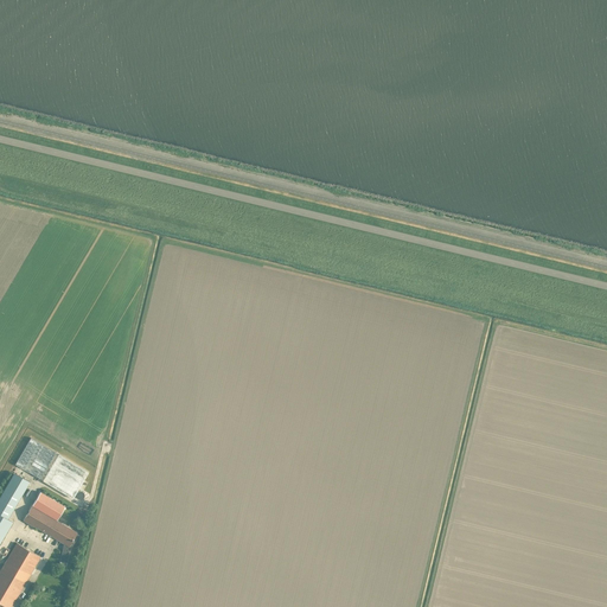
[(40,479),(56,452),(31,438),(16,464),(40,479)]
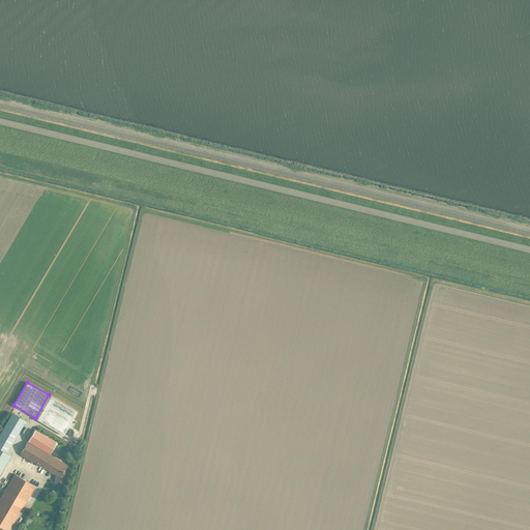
[(37,419),(63,435),(77,411),(51,395),(37,419)]
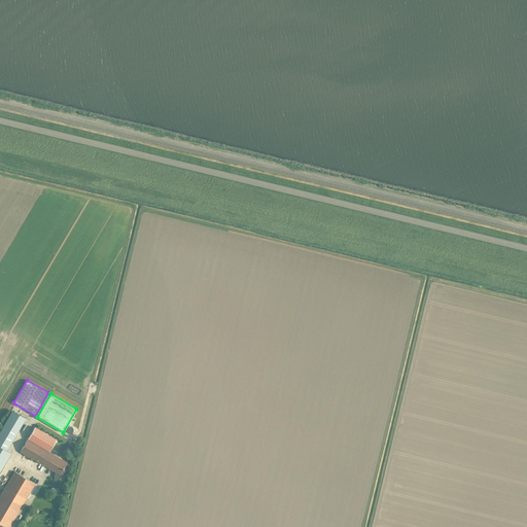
[(0,430),(0,470),(11,452),(6,450),(26,418),(12,410),(0,430)]
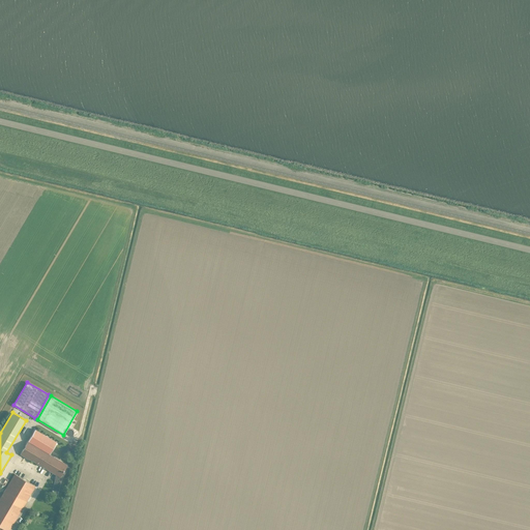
[(28,442),(50,454),(57,442),(35,430),(28,441),(28,442)]
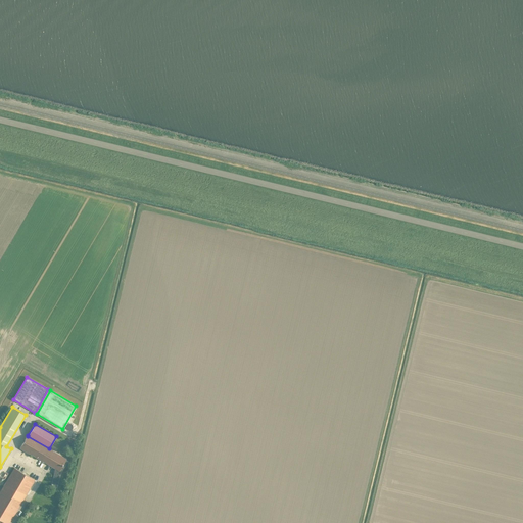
[(66,459),(49,448),(28,436),(20,448),(27,452),(55,468),(51,486),(56,487),(59,474),(67,461),(65,460),(66,459)]
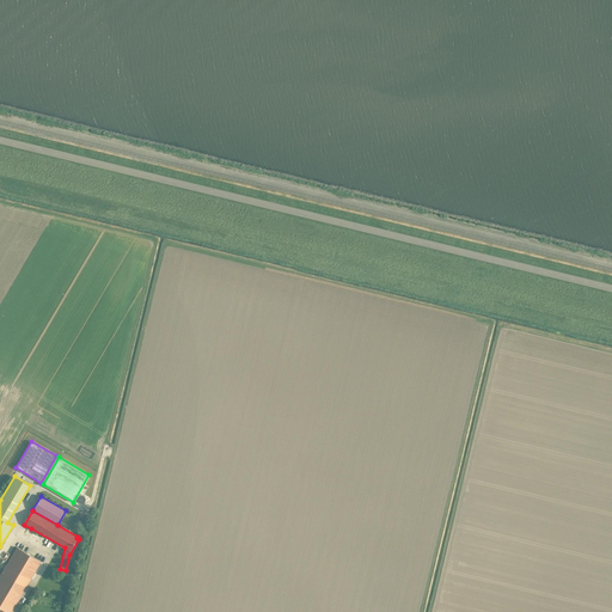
[(18,524),(13,532),(26,539),(31,531),(18,524)]
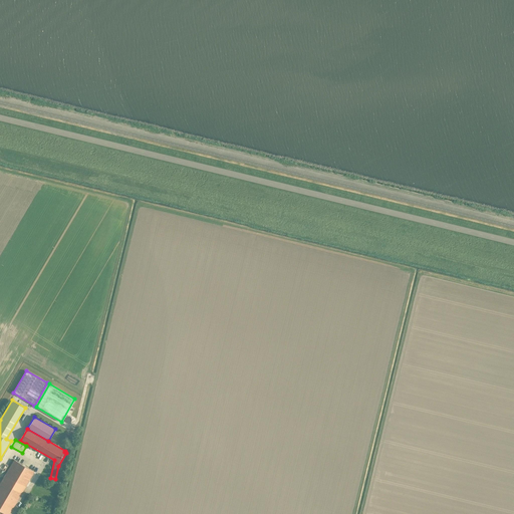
[(0,509),(6,513),(8,513),(35,472),(14,460),(0,483),(0,509)]
